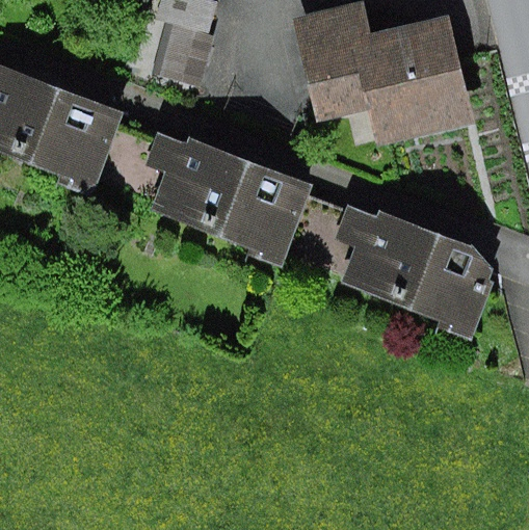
[(215,0),(158,0),(154,19),(164,22),(152,67),(159,69),(157,77),(199,88),(212,34),(207,33),(215,0)]
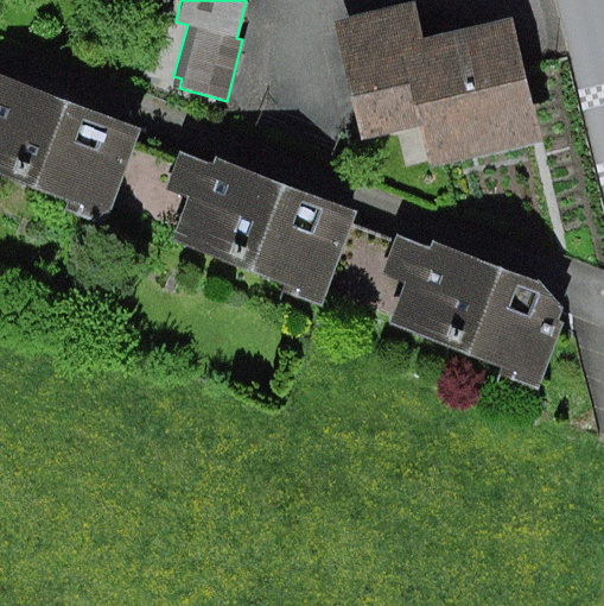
[(425,37),(415,0),(334,19),(362,140),(420,126),(430,168),(541,141),(512,17),(425,37)]
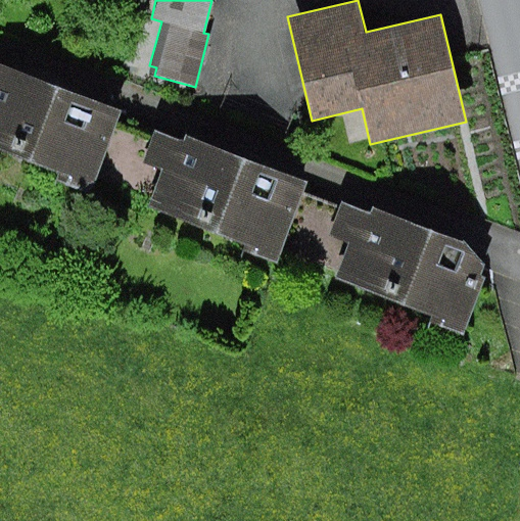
[(90,190),(122,109),(0,62),(0,148),(69,176),(67,182),(90,190)]
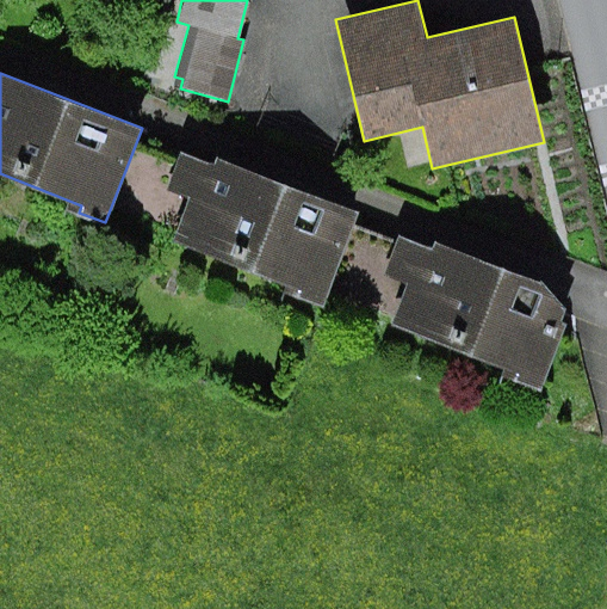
[(322,307),(359,211),(217,158),(214,165),(180,152),(166,190),(190,198),(173,241),(299,289),(296,296),(322,307)]
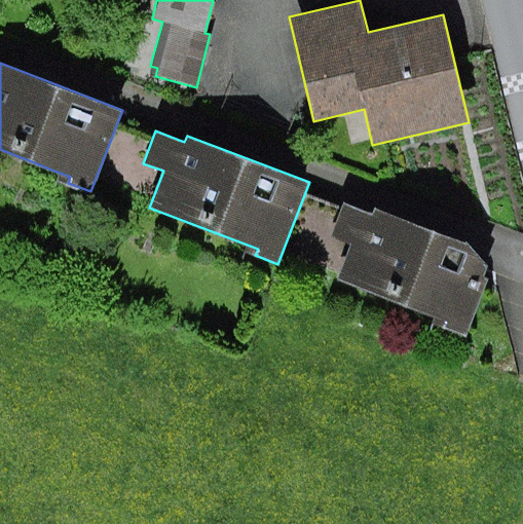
[(350,244),(336,281),(444,322),(442,328),(464,336),(489,271),(470,245),(373,208),(371,214),(342,202),(330,235),(350,244)]
